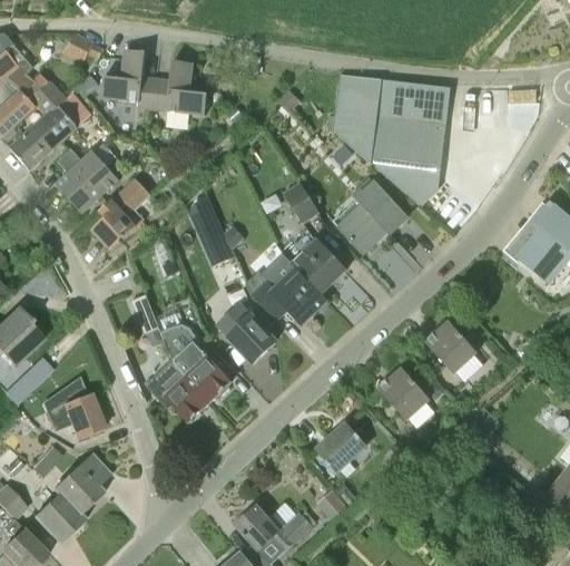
[(0,31),(0,50),(2,54),(11,46),(13,44),(6,32),(0,31)]
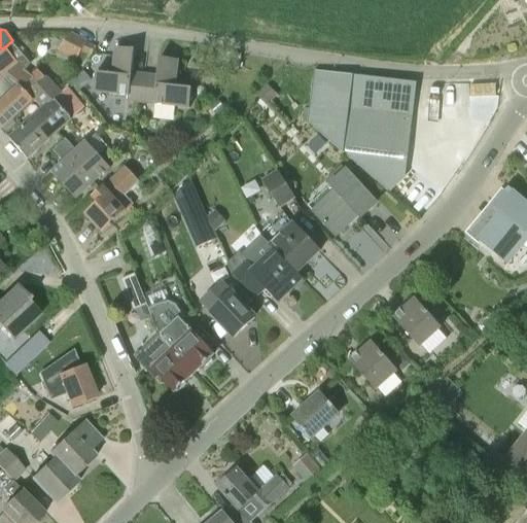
[(90,53),(95,43),(70,31),(61,49),(76,58),(82,48),(90,53)]
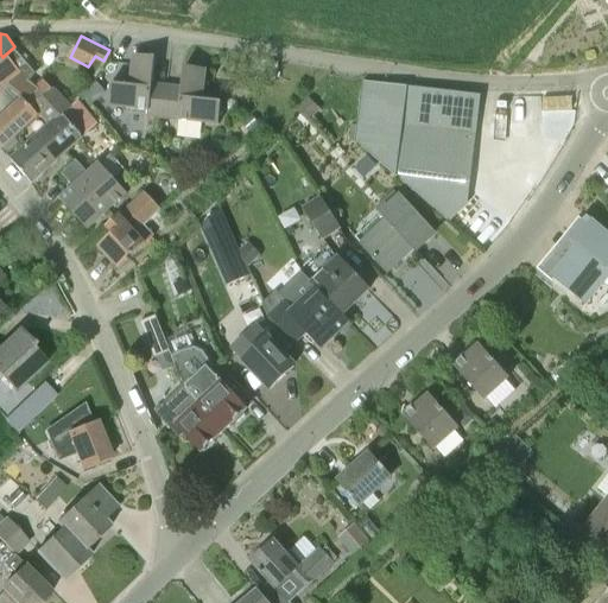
[(0,59),(0,86),(6,82),(21,70),(10,56),(17,50),(14,46),(12,49),(2,57),(0,59)]
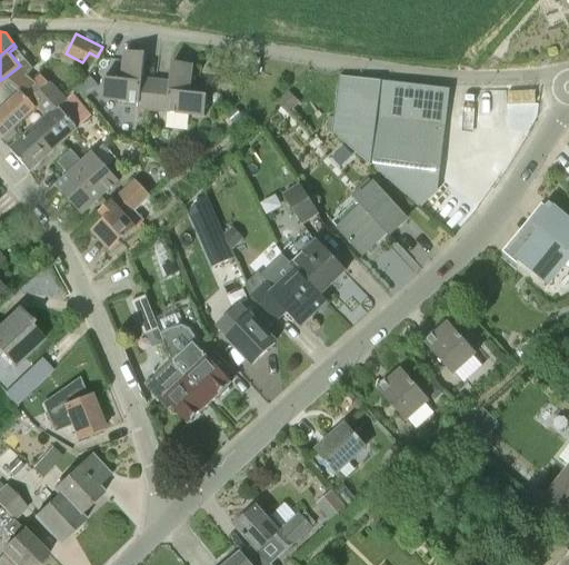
[(135,106),(151,107),(153,78),(142,76),(146,51),(125,48),(121,79),(100,77),(99,96),(136,99),(135,106)]
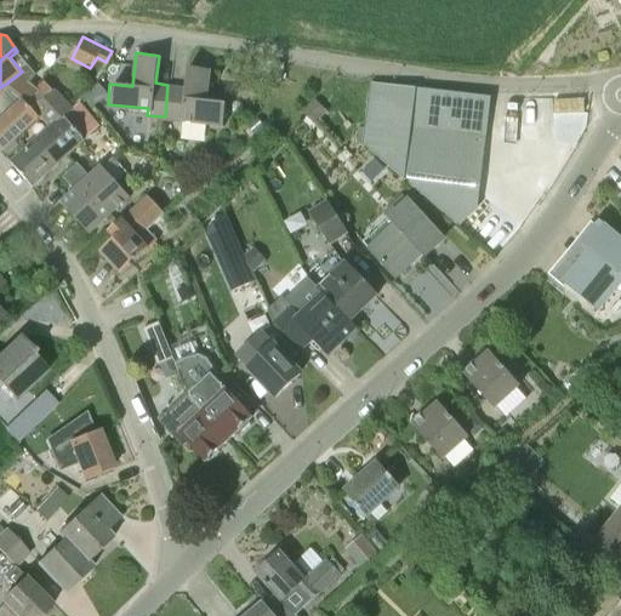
[(170,86),(166,117),(223,124),(226,102),(206,100),(210,67),(188,64),(184,86),(170,85),(170,86)]
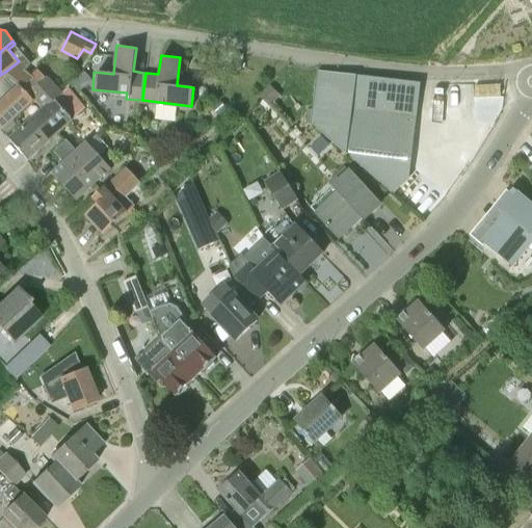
[(0,102),(0,126),(0,127),(33,97),(28,93),(46,75),(37,67),(32,73),(31,74),(26,69),(19,61),(5,72),(21,84),(20,84),(0,102)]
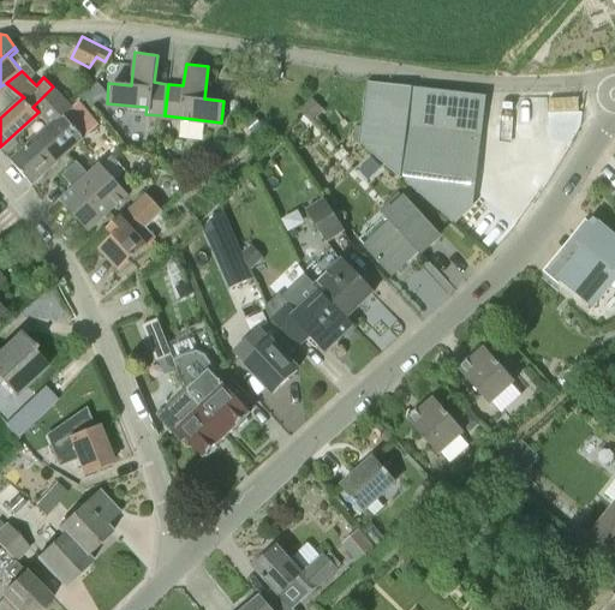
[(454,220),(471,203),(484,94),(368,79),(360,139),(454,220)]
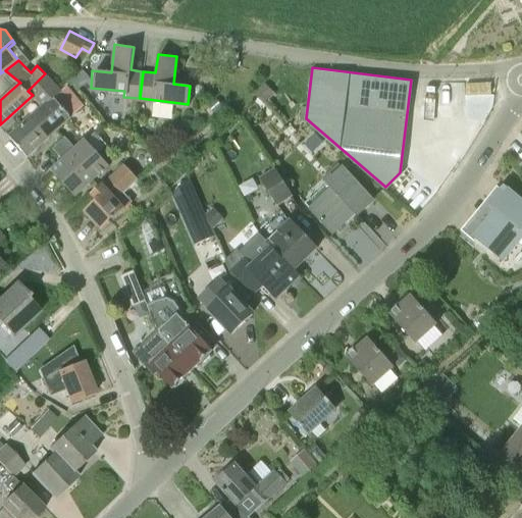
[(45,73),(28,91),(33,95),(36,98),(42,105),(53,94),(54,95),(62,88),(54,81),(46,72),(45,73)]
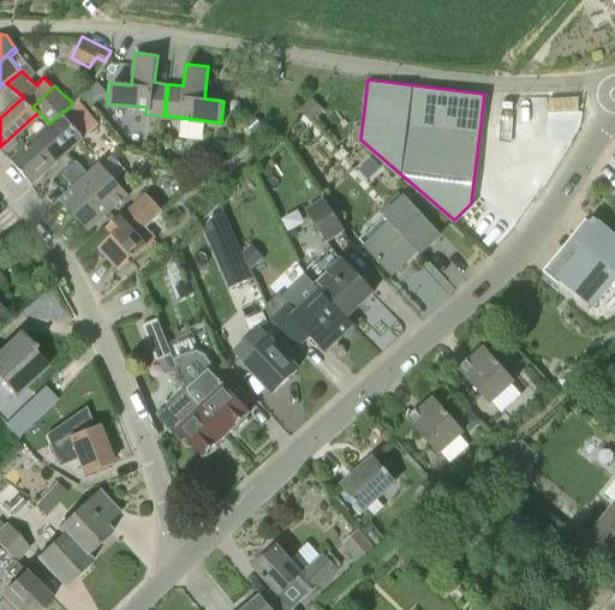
[(93,85),(84,91),(90,99),(99,91),(93,85)]
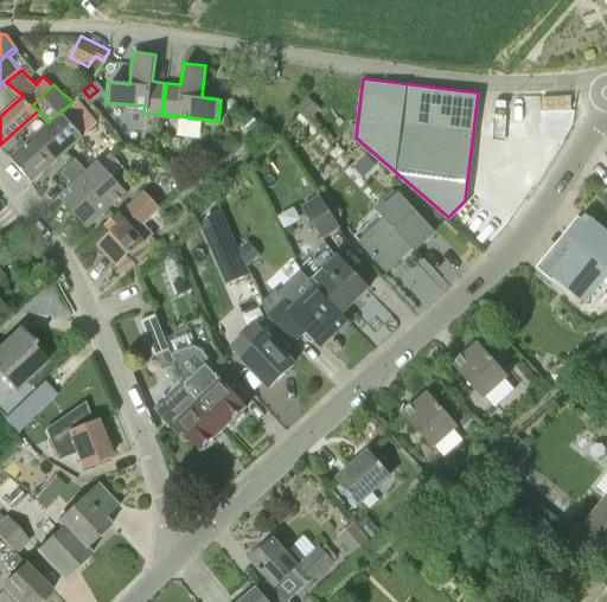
[(319,106),(308,94),(295,106),(307,117),(319,106)]
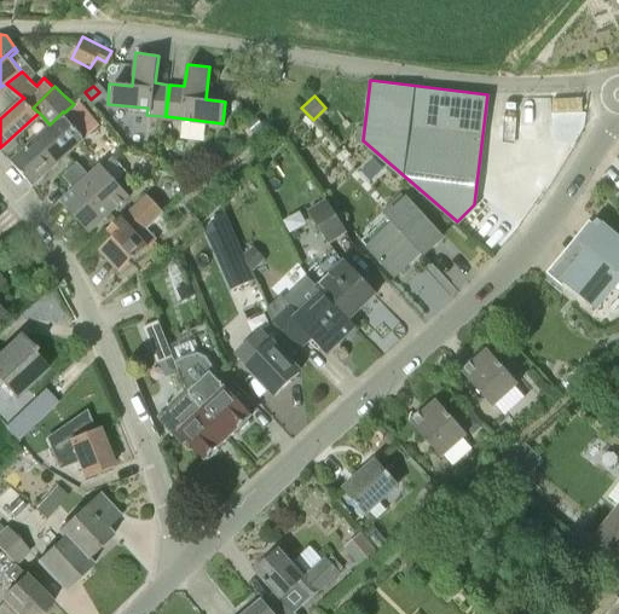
[(50,125),(35,138),(57,161),(97,125),(77,100),(74,104),(64,113),(63,111),(50,125)]
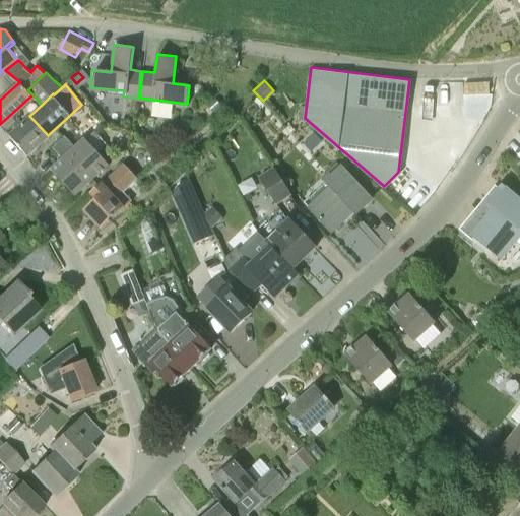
[(29,116),(9,134),(26,154),(48,135),(29,116)]
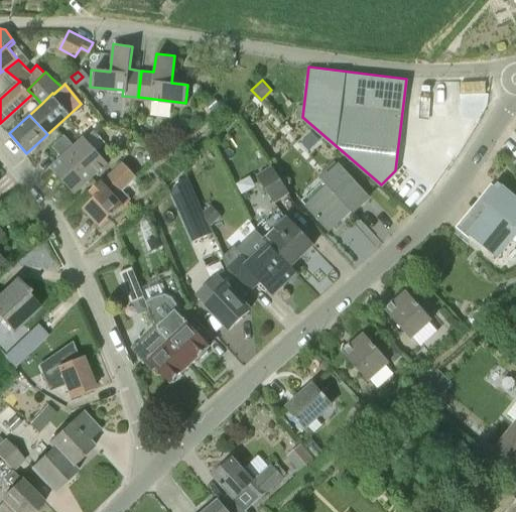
[(83,135),(50,166),(74,192),(106,158),(83,135)]
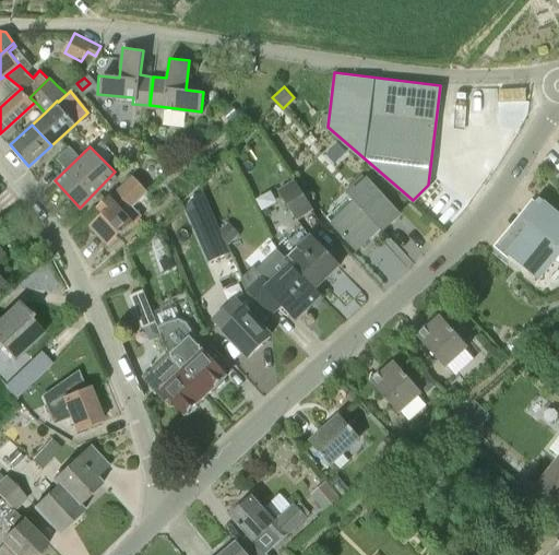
[(132,174),(114,191),(97,207),(104,212),(90,225),(108,245),(142,213),(133,204),(149,190),(132,174)]
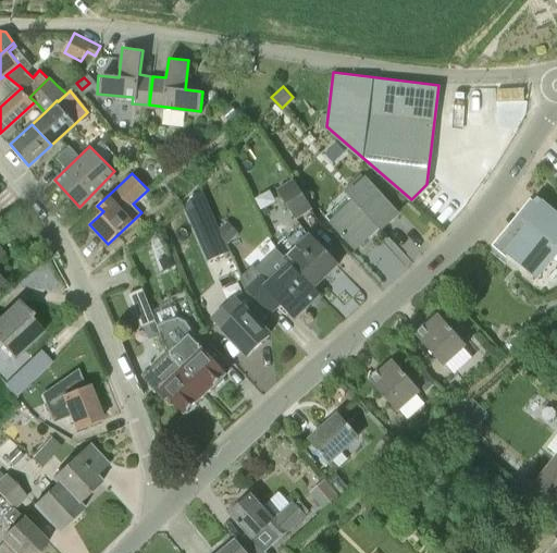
[(293,176),(277,186),(296,216),(311,207),(293,176)]
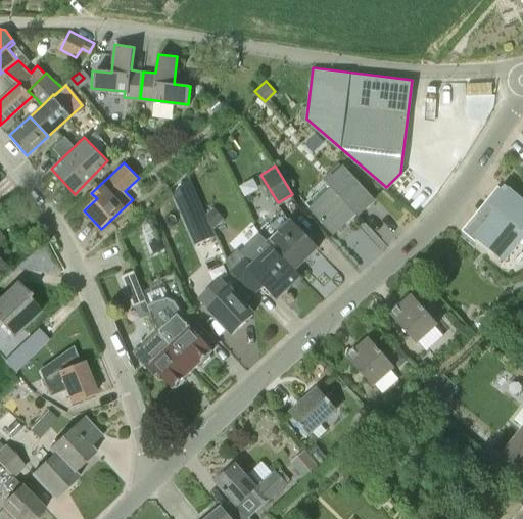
[(312,207),(333,231),(347,218),(341,213),(349,205),(358,214),(373,198),(344,167),(328,182),(333,187),(312,207)]
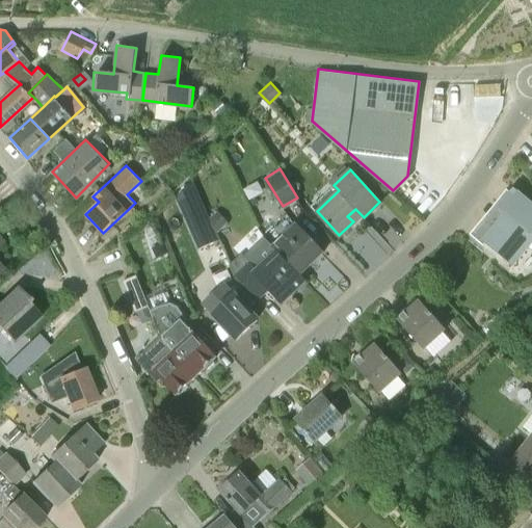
[(193,179),(176,196),(198,247),(220,238),(217,231),(209,215),(193,179)]
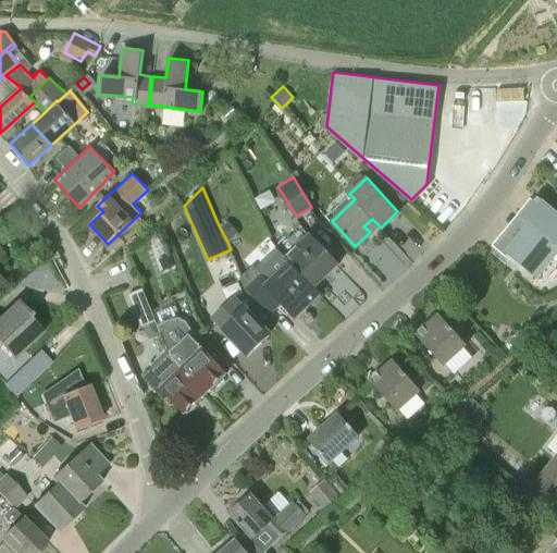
[(531,220),(506,249),(536,274),(552,256),(556,248),(556,212),(541,199),(542,199),(537,196),(534,199),(534,200),(523,213),(531,220)]
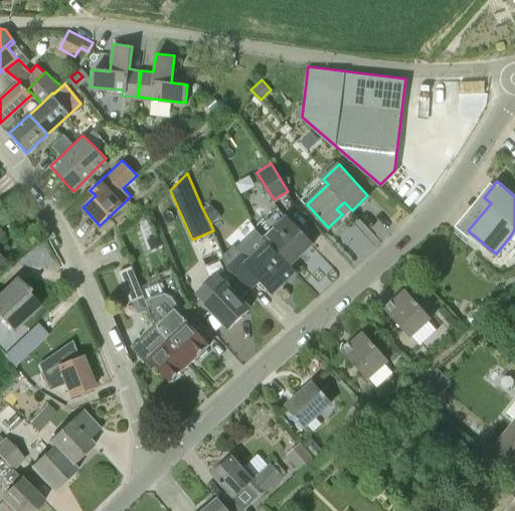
[(210,201),(202,208),(210,223),(220,213),(210,201)]
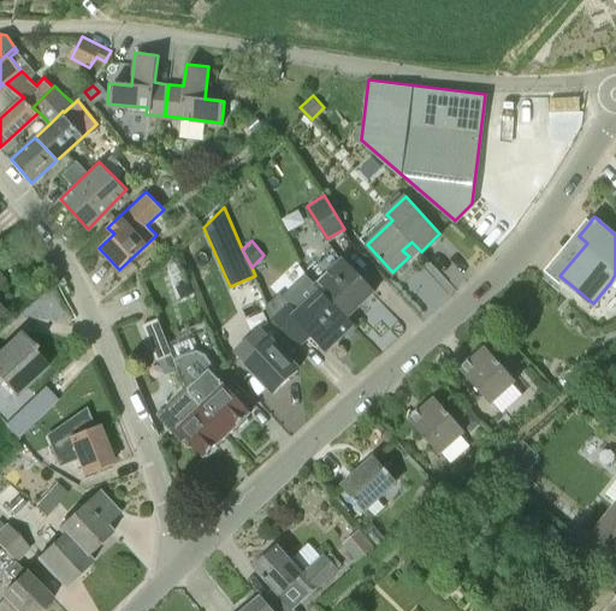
[(313,280),(347,315),(373,290),(341,256),(314,279),(313,280)]
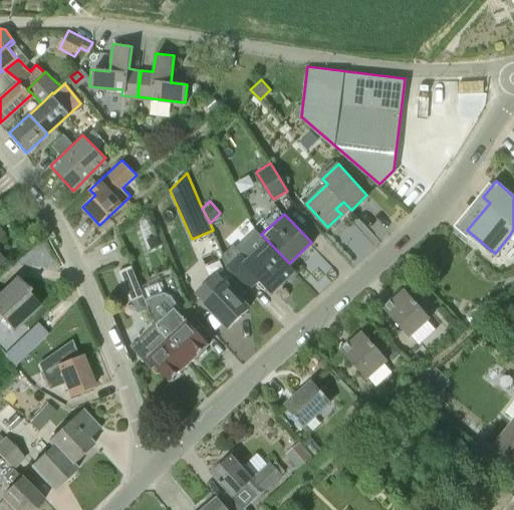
[(239,247),(224,262),(234,272),(248,287),(258,276),(271,290),(294,269),(289,263),(261,234),(262,233),(258,229),(239,247)]
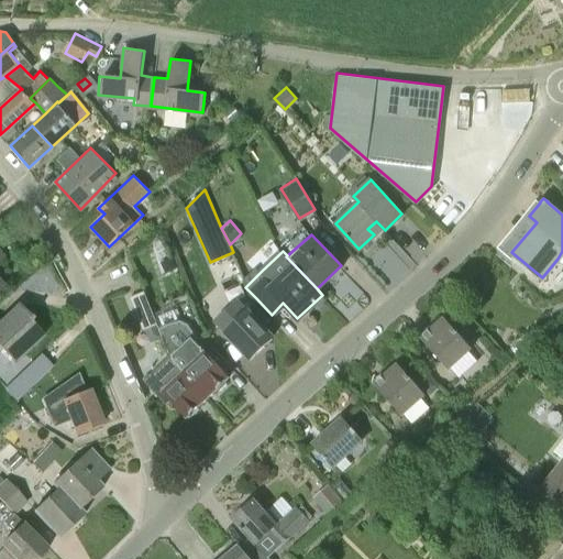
[(143,328),(157,322),(144,289),(130,295),(143,328)]
